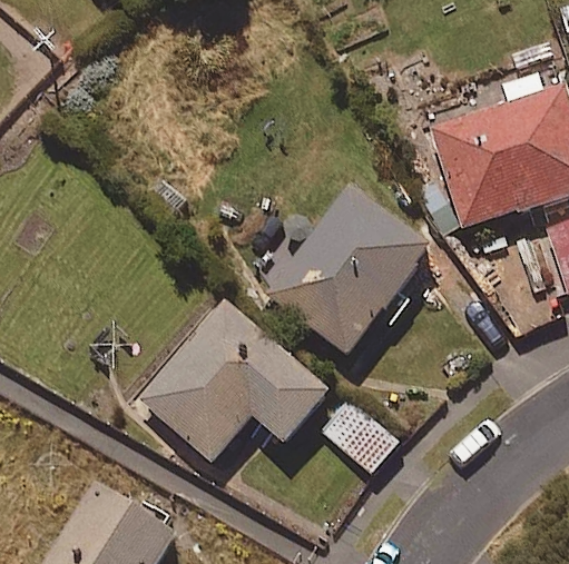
[(568,92),(566,82),(428,124),(460,229),(568,195),(568,92)]
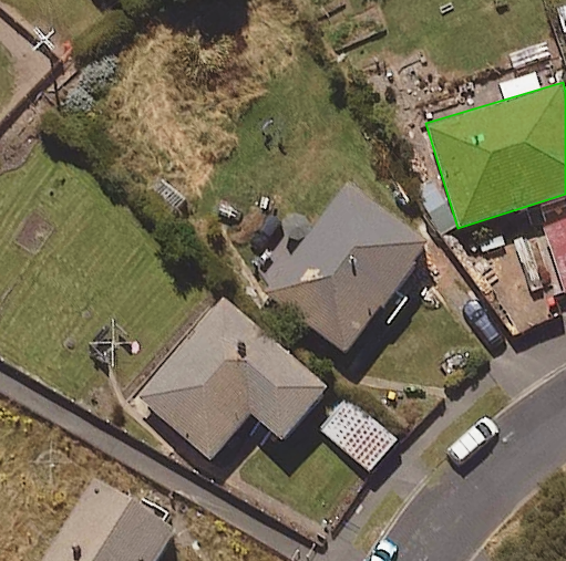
[(429,247),(346,184),(264,291),(347,354),(429,247)]
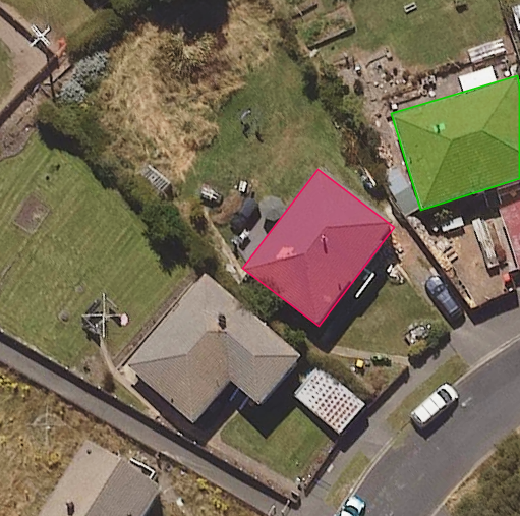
[(519,202),(500,209),(518,269),(519,268),(519,202)]
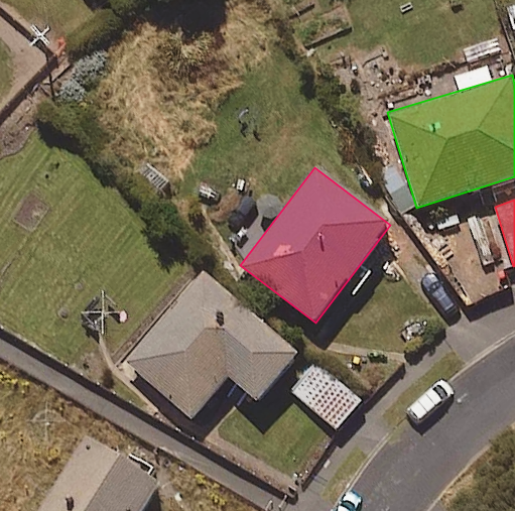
[(514,283),(489,215),(445,231),(473,302),(514,286),(514,283)]
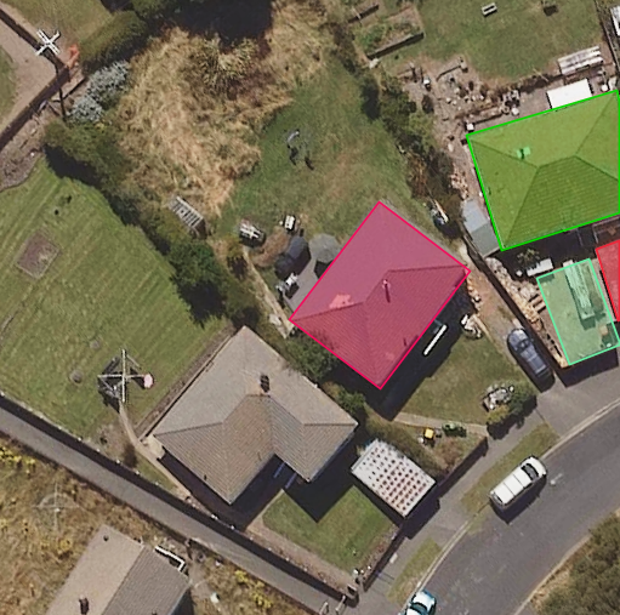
[(358,428),(243,326),(148,433),(229,505),(273,455),(308,485),(358,428)]
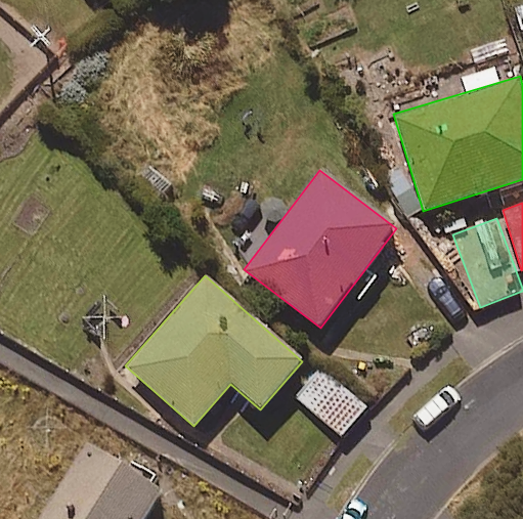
[(367,405),(334,376),(308,404),(342,434),(367,405)]
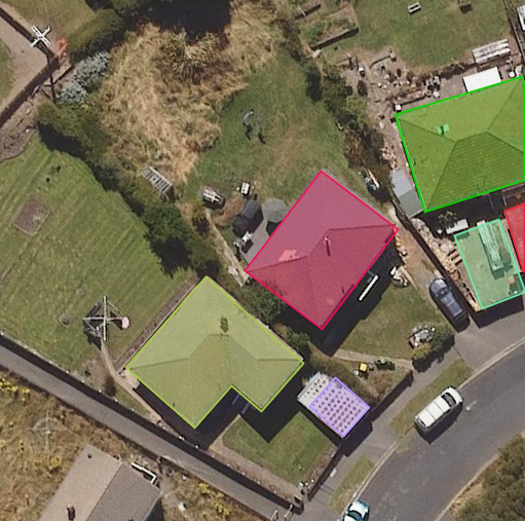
[(147,520),(163,497),(87,448),(40,520),(147,520)]
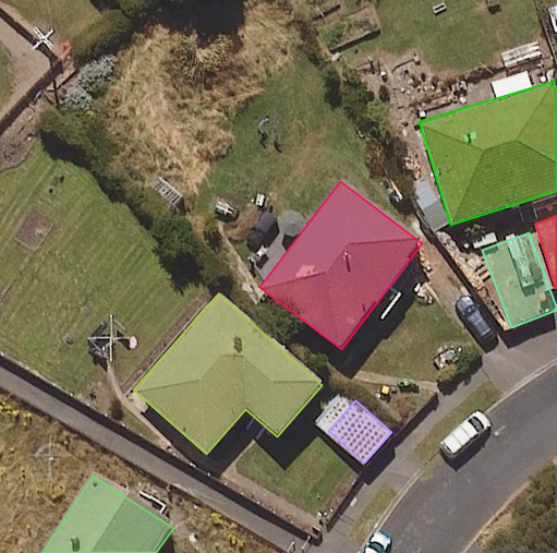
All buildings are outlined.
